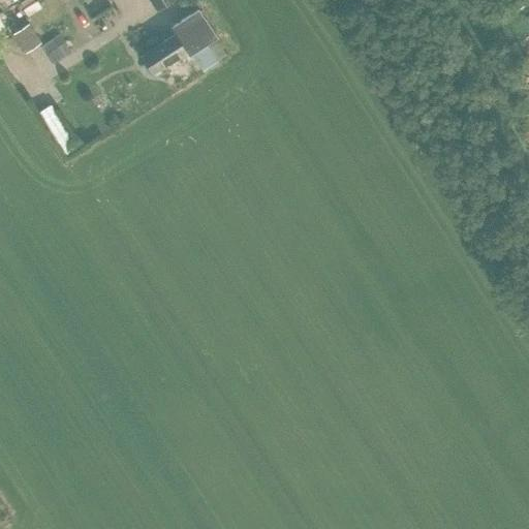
[(151,0),(157,8),(170,0),(151,0)]
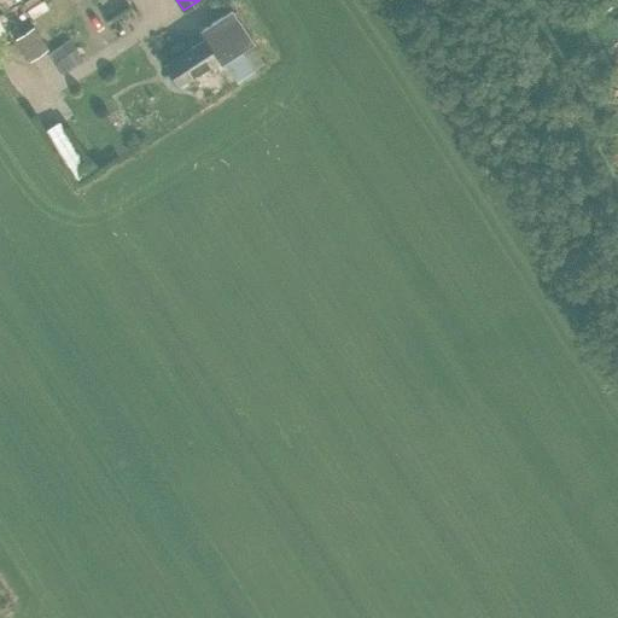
[(198,33),(203,40),(216,62),(220,66),(223,64),(240,53),(254,45),(231,11),(198,33)]
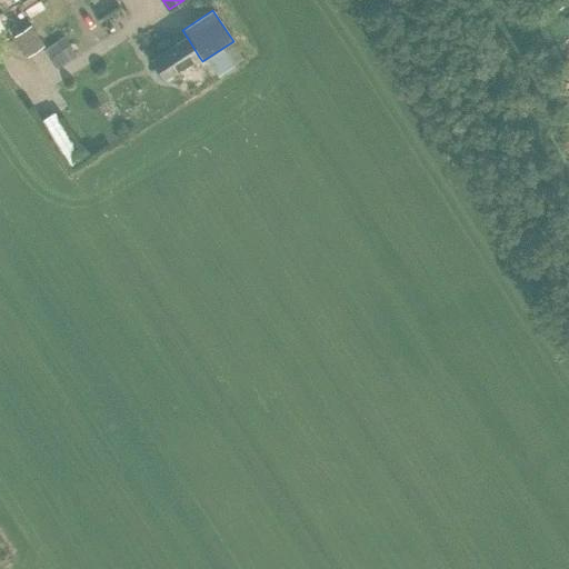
[(33,53),(50,38),(33,19),(16,36),(33,53)]
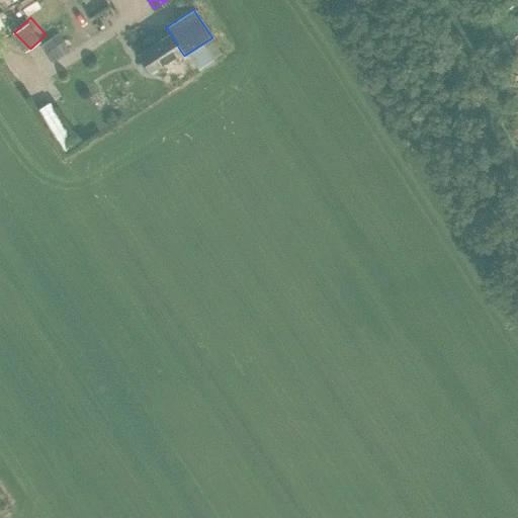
[(47,42),(60,57),(79,39),(66,26),(47,42)]
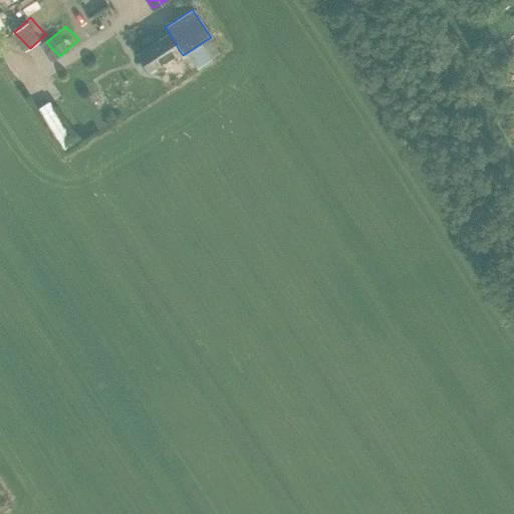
[(147,73),(180,51),(169,33),(135,55),(147,73)]
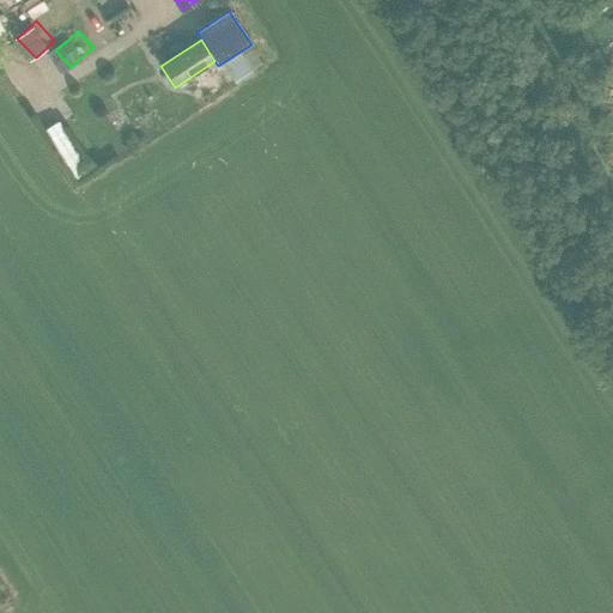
[(250,71),(238,53),(222,64),(234,83),(250,71)]
